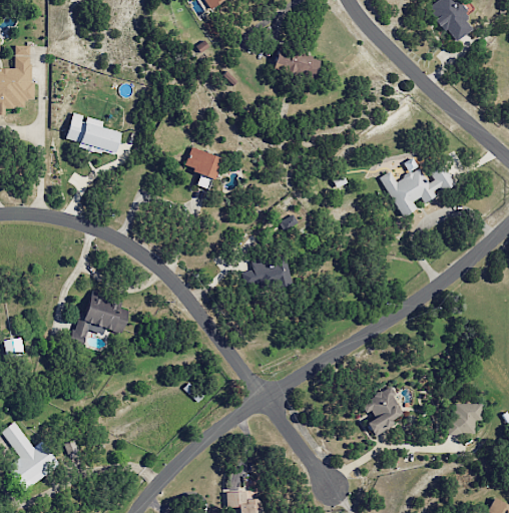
[(466,0),(447,0),(435,2),(439,28),(449,27),(452,40),(472,37),(466,0)]
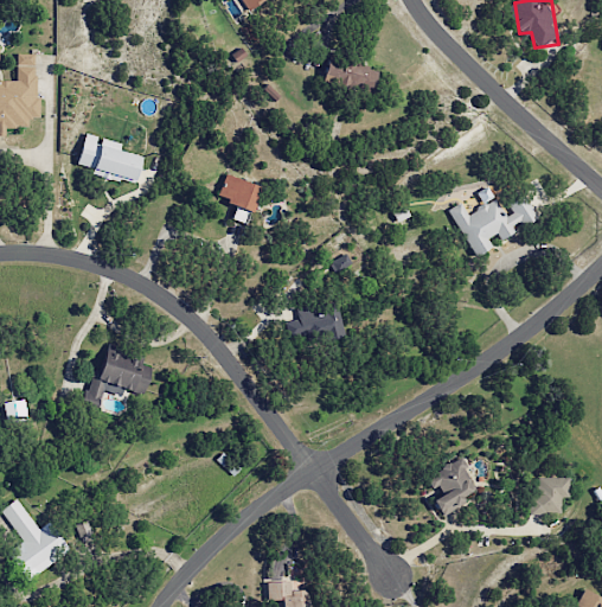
[(18,80),(0,80),(0,127),(31,127),(31,117),(43,117),(43,98),(37,98),(38,53),(18,53),(18,80)]
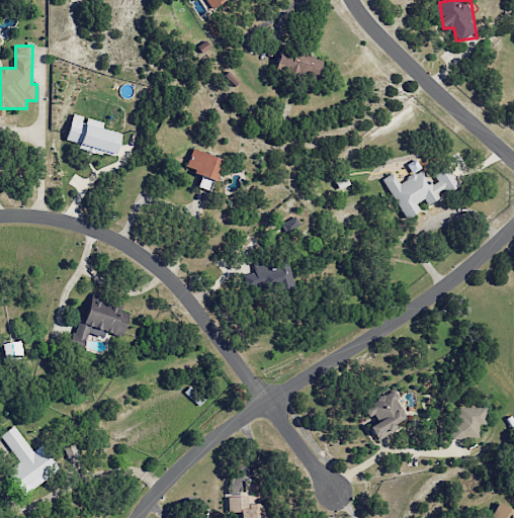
[(271,71),(321,79),(323,62),(301,59),(301,58),(274,53),(271,71)]
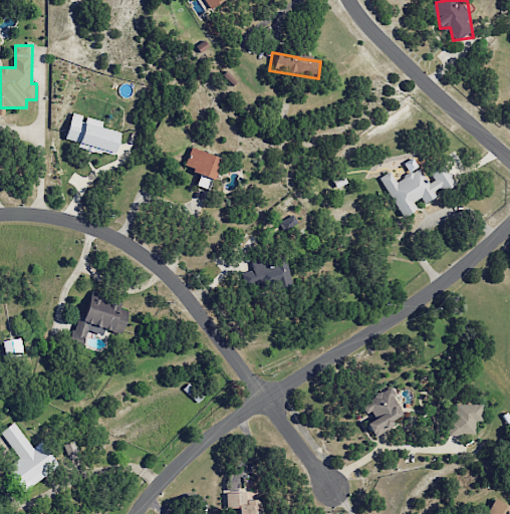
[(77,146),(113,157),(120,133),(82,120),(83,115),(72,111),(64,138),(78,143),(77,146)]
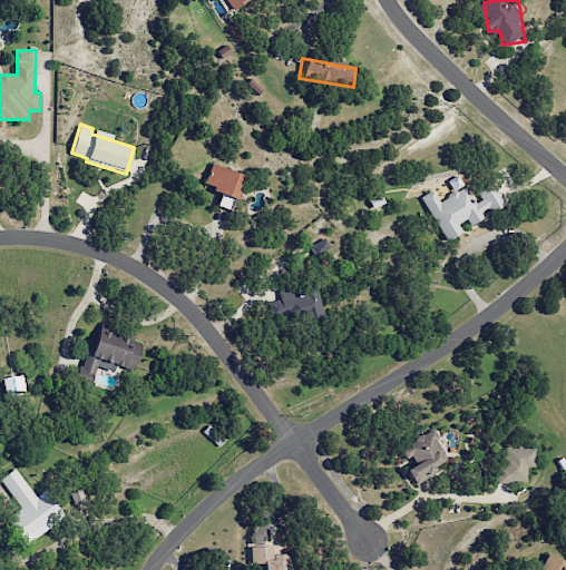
[(207,193),(245,199),(249,174),(212,168),(207,193)]
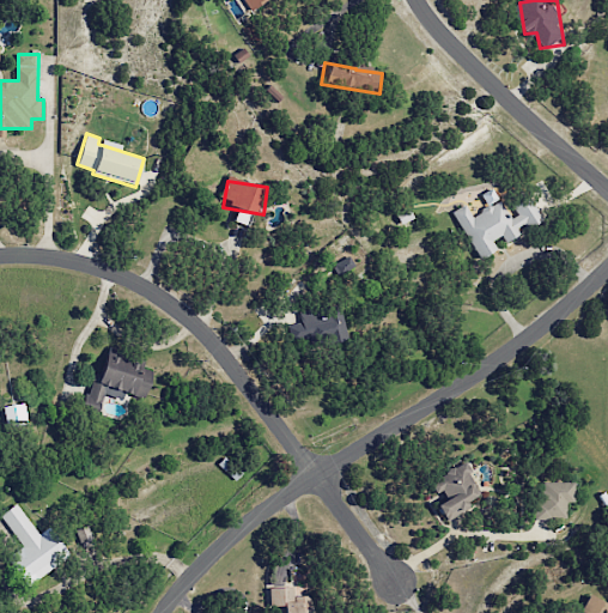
[(474,253),(505,238),(509,246),(526,238),(523,234),(542,224),(532,201),(517,208),(522,218),(514,222),(505,205),(475,219),(470,210),(457,216),(474,253)]
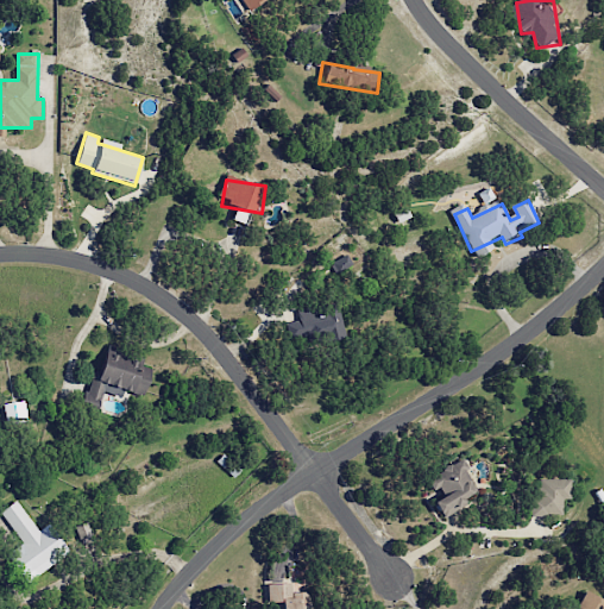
[(155,364),(112,353),(102,390),(125,396),(126,390),(148,395),(155,364)]
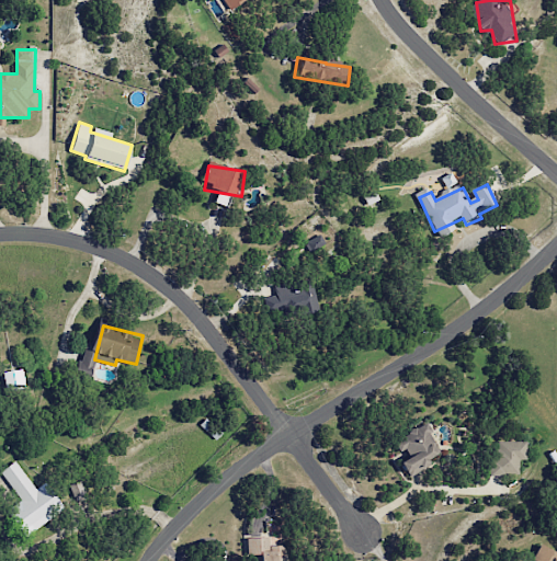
[(411,477),(433,465),(430,459),(439,454),(431,441),(436,437),(429,422),(396,441),(402,451),(407,449),(410,456),(402,460),(411,477)]
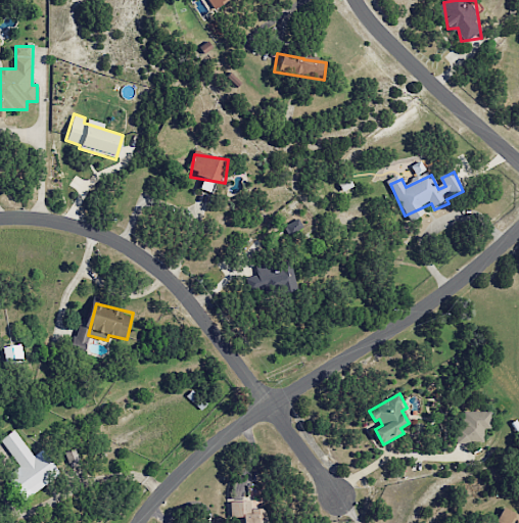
[(486,442),(486,428),(492,428),(492,412),(462,411),(462,442),(486,442)]
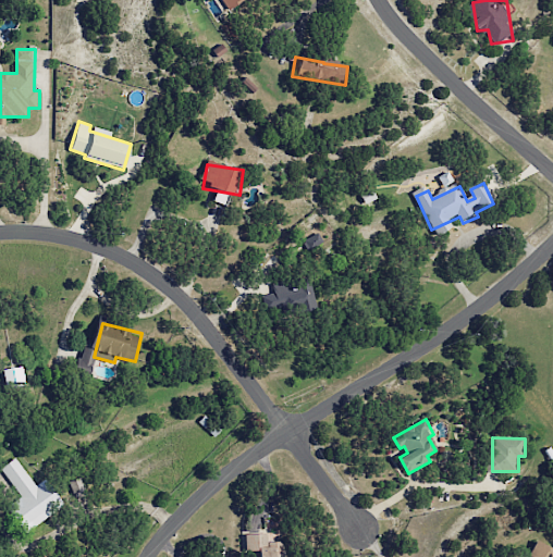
[(39,490),(20,461),(4,472),(26,504),(15,511),(31,533),(68,507),(50,482),(39,490)]
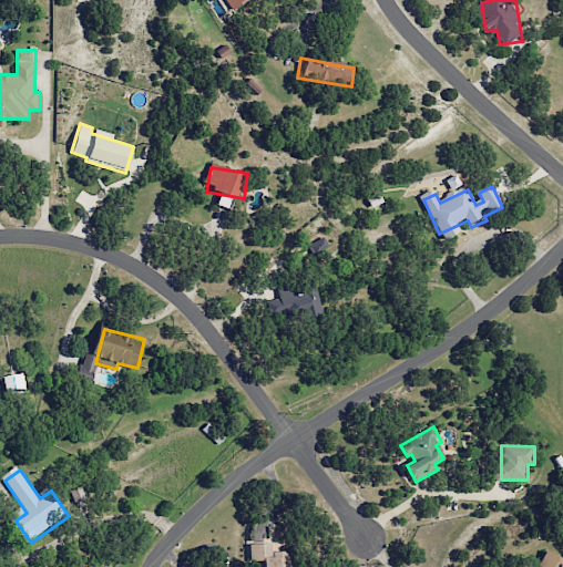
[(292,566),(292,550),(275,550),(275,543),(249,543),(249,560),(262,559),(260,566),(292,566)]
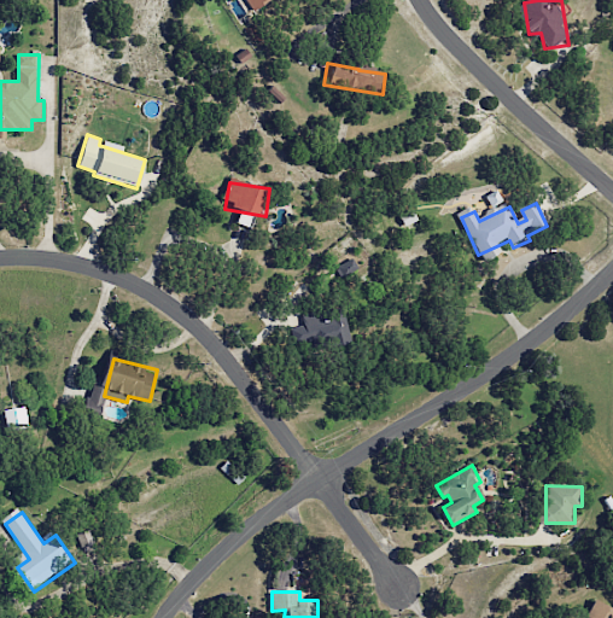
[(612,606),(596,600),(588,617),(612,617),(612,606)]
